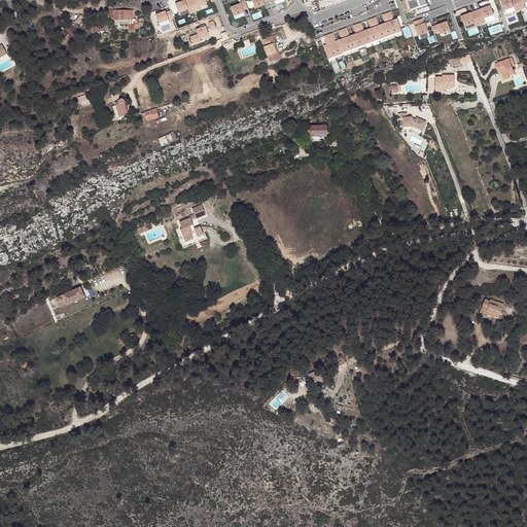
[(195,13),(188,0),(187,0),(175,5),(178,14),(187,11),(189,15),(195,13)]
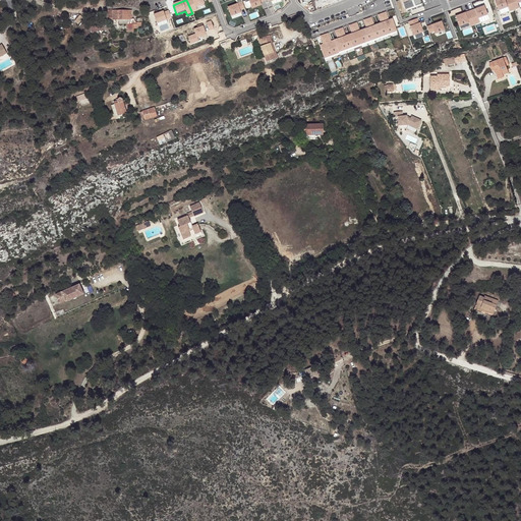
[(195,7),(204,4),(201,0),(186,0),(192,13),(197,11),(195,7)]
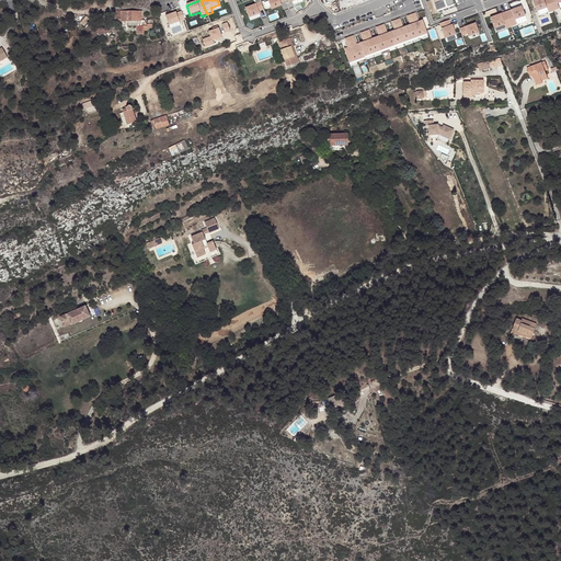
[(284,0),(266,0),(270,10),(281,6),(279,2),(284,1),(284,0)]
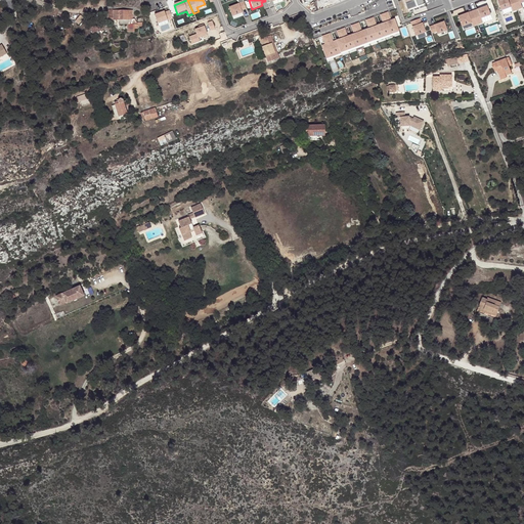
[(403,0),(407,9),(408,9),(411,8),(412,11),(426,6),(423,0),(403,0)]
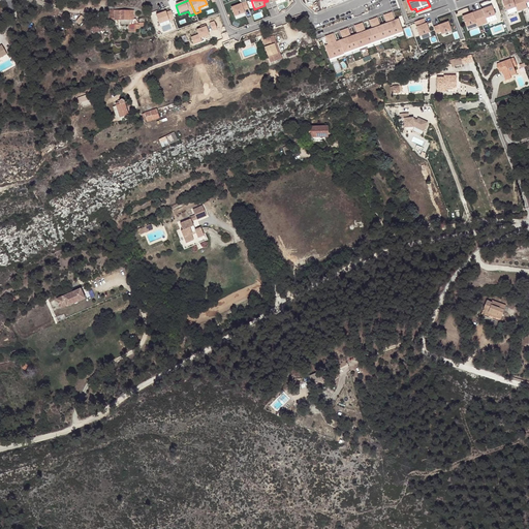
[(519,9),(516,0),(502,0),(500,1),(503,9),(512,6),(515,10),(519,9)]
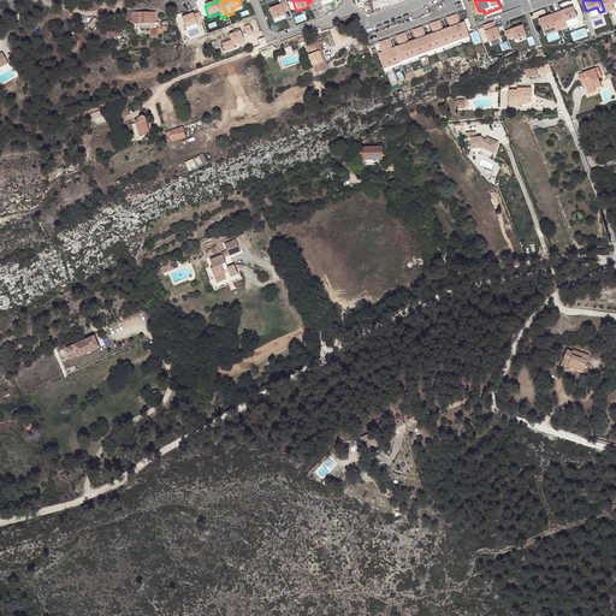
[(609,3),(615,0),(600,0),(604,11),(611,9),(609,3)]
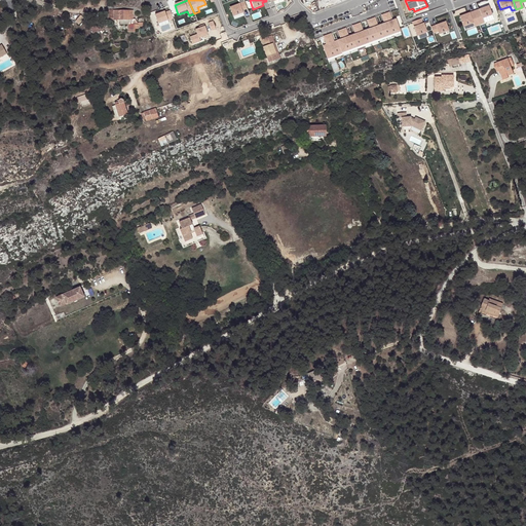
[(243,2),(229,6),(232,16),(242,12),(241,10),(246,8),(243,2)]
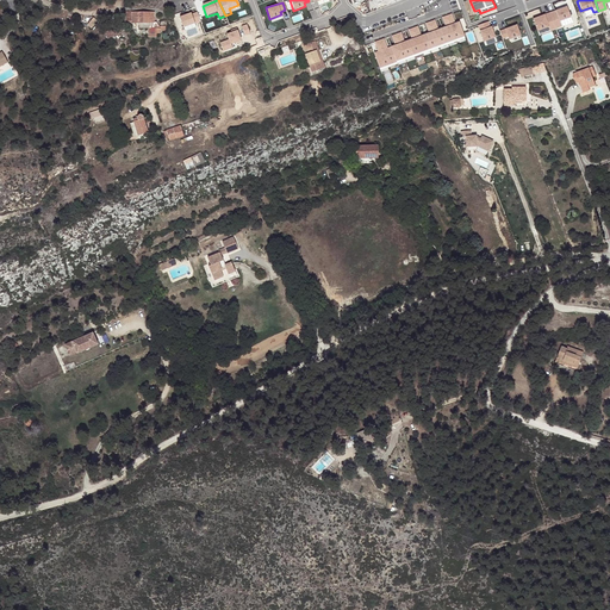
[(558,20),(568,16),(565,6),(547,12),(553,27),(559,25),(558,20)]
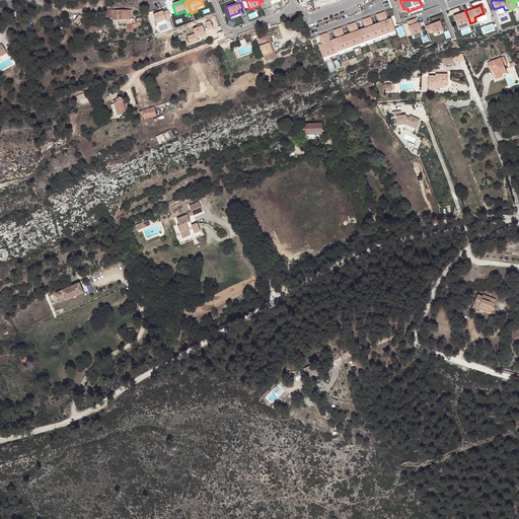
[(113,9),(107,9),(107,11),(107,17),(113,17),(113,18),(119,18),(119,22),(127,21),(127,29),(134,30),(135,25),(137,25),(137,24),(137,23),(137,22),(137,21),(132,15),(132,10),(113,9)]
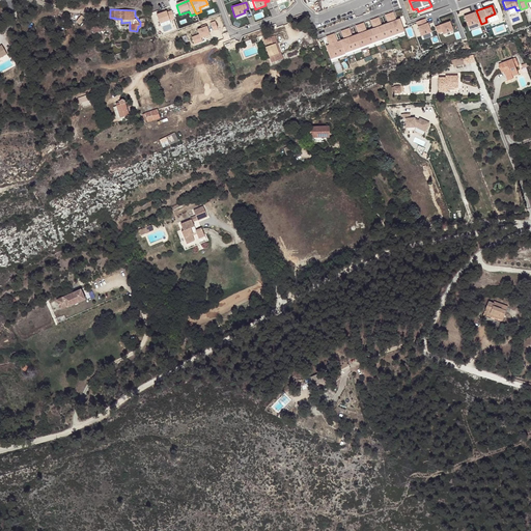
[(162,27),(170,23),(169,21),(175,18),(172,10),(158,17),(162,27)]
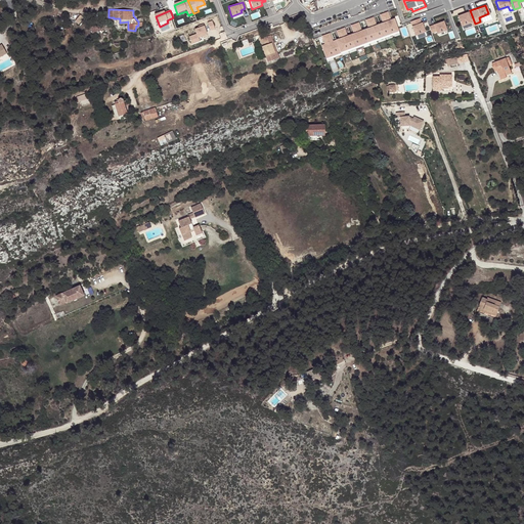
[(475,24),(470,10),(456,15),(460,25),(469,20),(470,26),(475,24)]
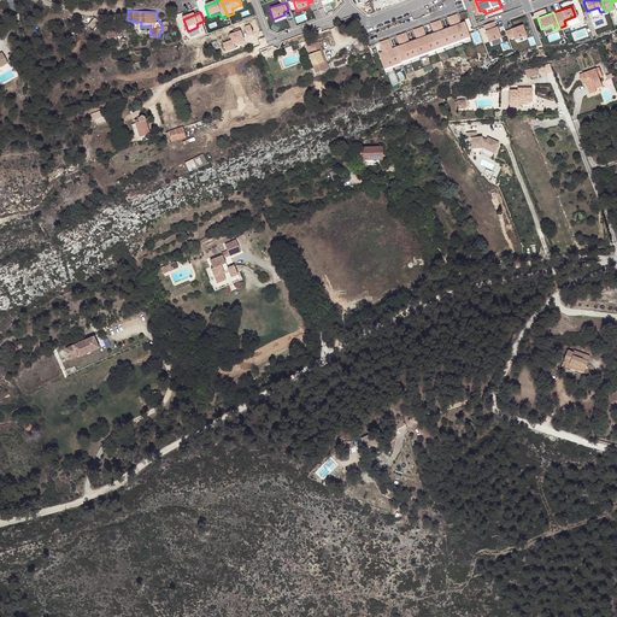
[(87,24),(92,27),(99,21),(94,16),(87,24)]
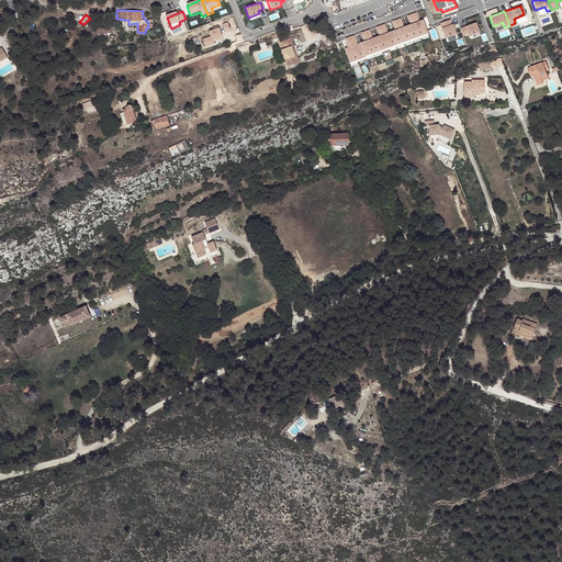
[(448,20),(439,23),(445,38),(456,34),(451,24),(450,24),(448,20)]
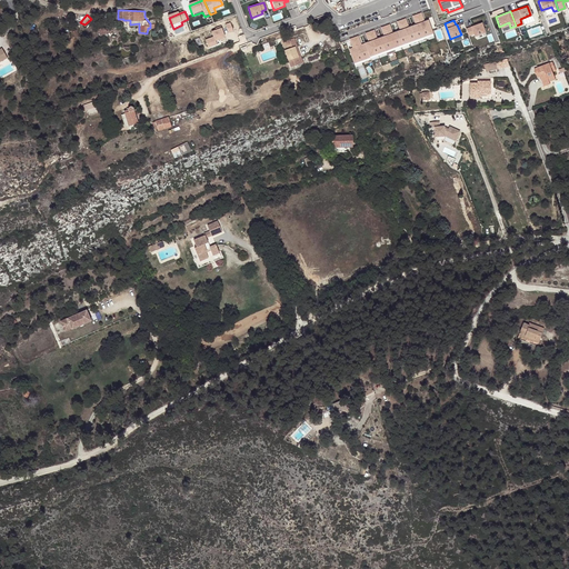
[(423,22),(419,25),(426,39),(432,37),(427,21),(423,22)]
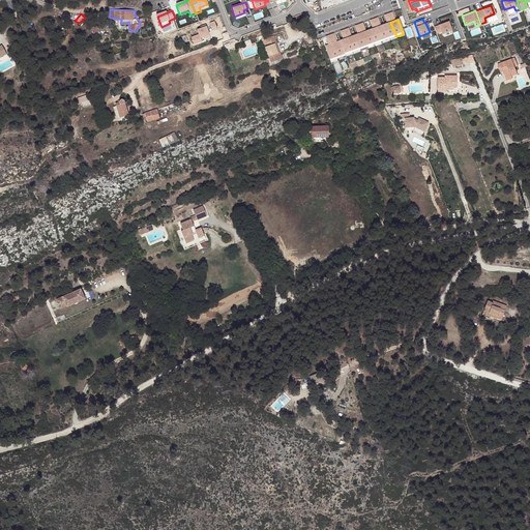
[(441,33),(451,29),(448,21),(433,26),(436,32),(440,31),(441,33)]
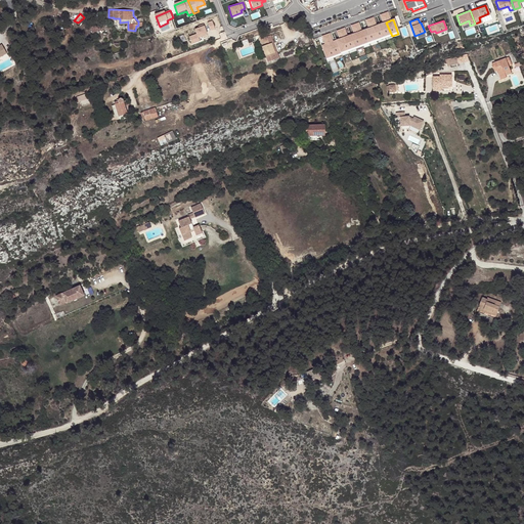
[(383,24),(379,26),(384,39),(392,36),(386,23),(383,24)]
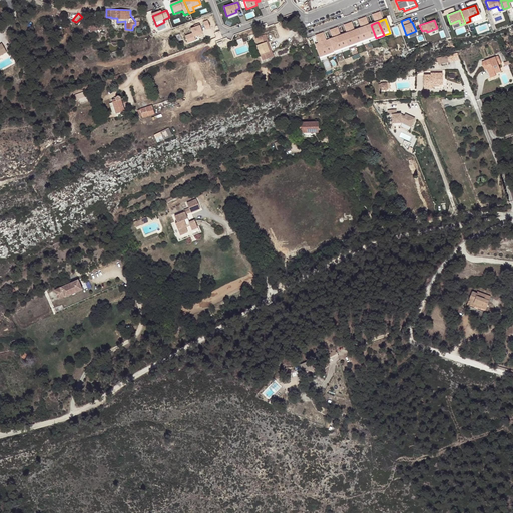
[(89,25),(88,25),(89,30),(90,33),(97,31),(96,29),(95,23),(89,25)]
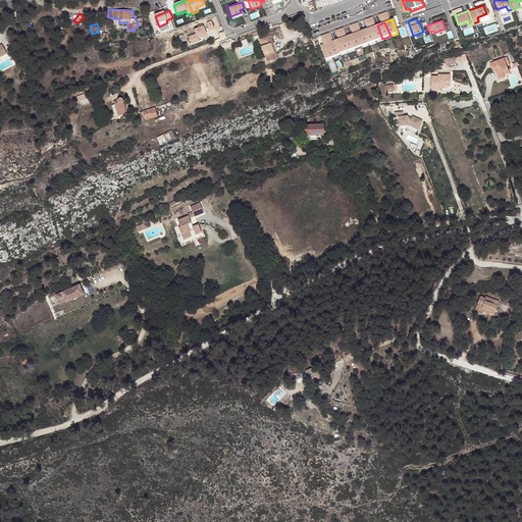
[(374,27),(370,28),(375,42),(382,39),(377,25),(374,27)]
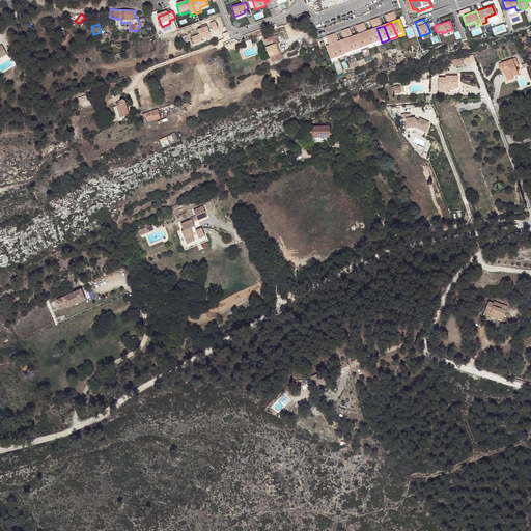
[(192,38),(194,46),(212,39),(206,28),(198,31),(200,35),(192,38)]
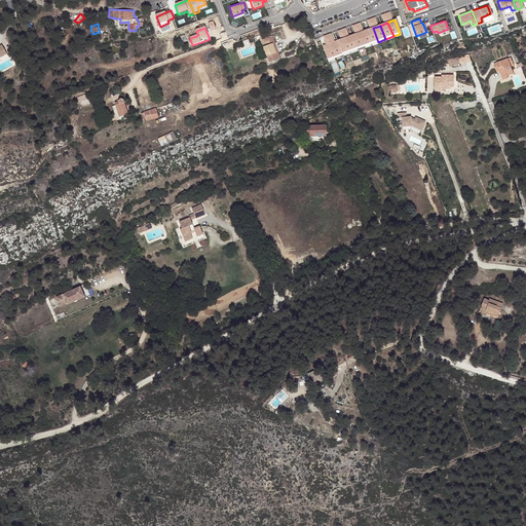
[(369,30),(366,31),(371,45),(378,42),(373,28),(369,30)]
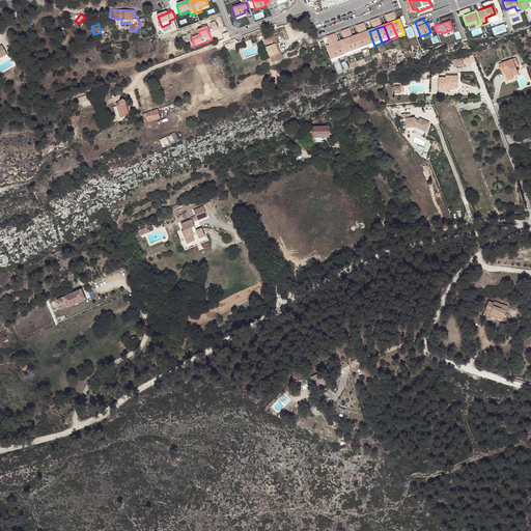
[(366,32),(362,34),(367,48),(374,46),(369,31),(366,32)]
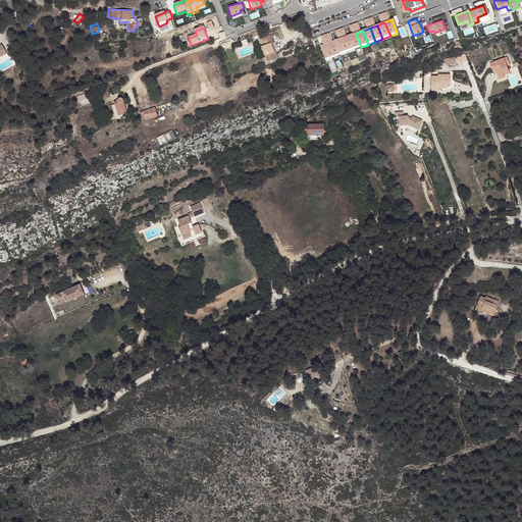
[(271,46),(273,46),(269,34),(260,38),(263,44),(260,45),(264,54),(273,51),(272,49),(271,46)]
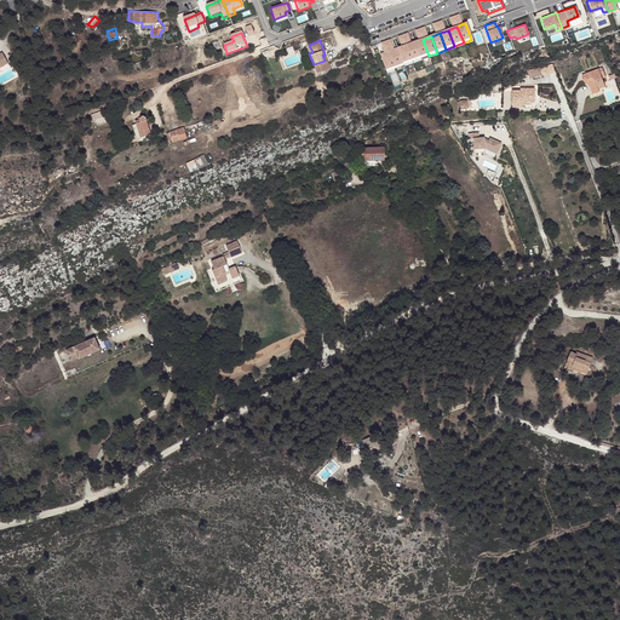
[(418,41),(414,44),(420,59),(429,56),(423,40),(418,41)]
